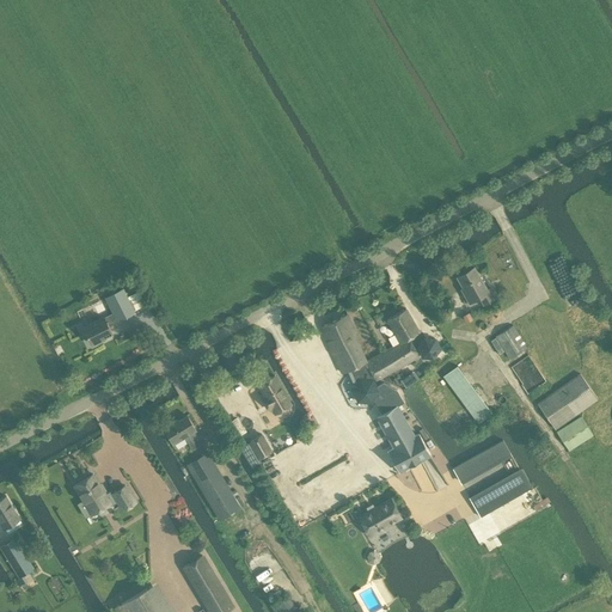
[(483,304),(495,297),(490,288),(487,289),(473,267),(457,276),(463,288),(461,289),(469,303),(478,297),(483,304)]
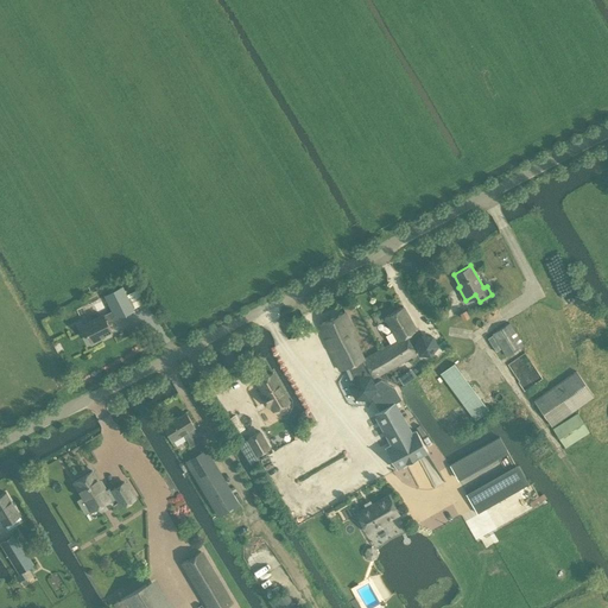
[(115,320),(133,310),(121,287),(105,296),(112,311),(103,316),(103,315),(82,325),(90,342),(100,337),(99,335),(111,330),(107,322),(114,318),(115,320)]
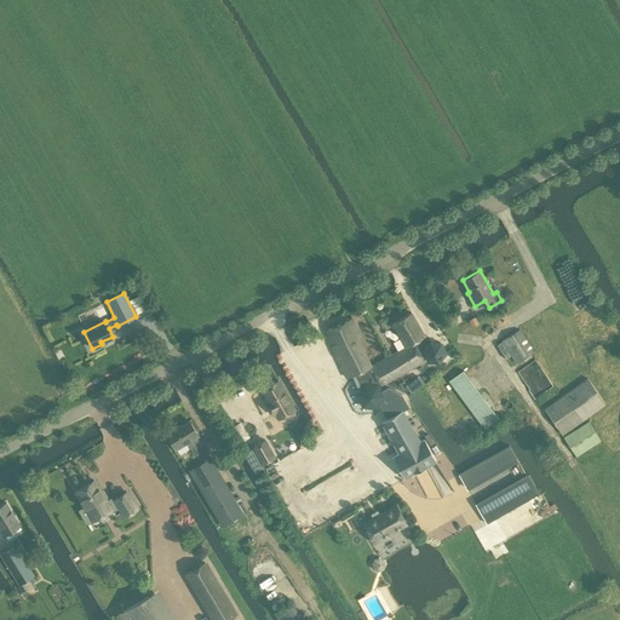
[(371,367),(382,386),(384,386),(383,384),(423,361),(413,343),(424,337),(411,313),(391,323),(405,346),(371,366),(371,367)]
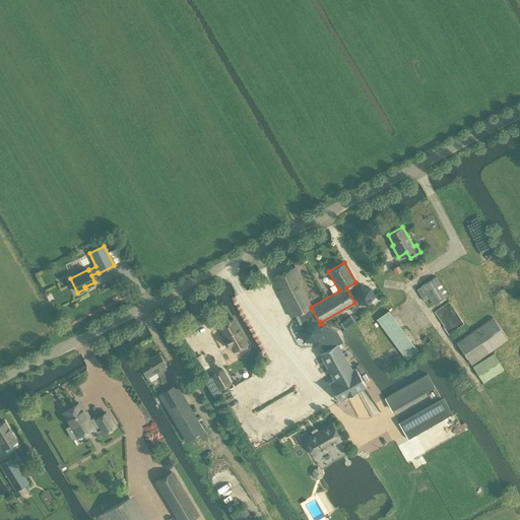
[(320,327),(319,325),(320,324),(311,308),(311,307),(300,282),(302,282),(295,267),(272,277),(289,316),(296,314),(300,323),(302,325),(299,330),(304,341),(315,341),(317,339),(319,341),(325,350),(337,343),(337,344),(342,341),(337,331),(326,324),(320,327)]
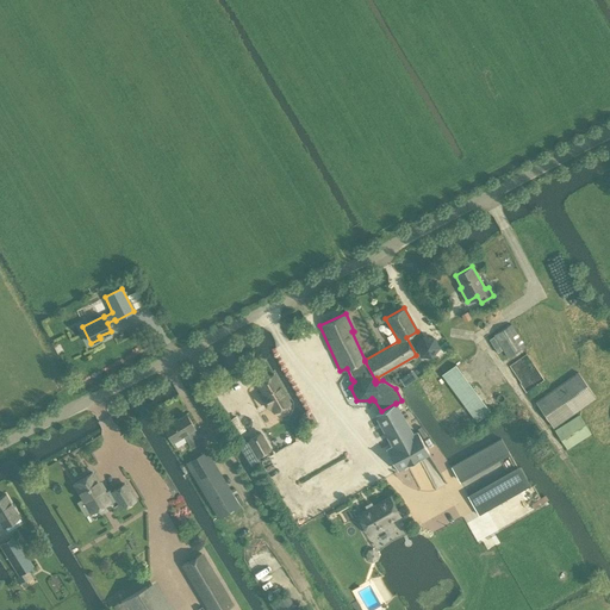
[(524,347),(510,324),(493,335),(495,336),(489,340),(497,354),(503,350),(506,358),(524,347)]
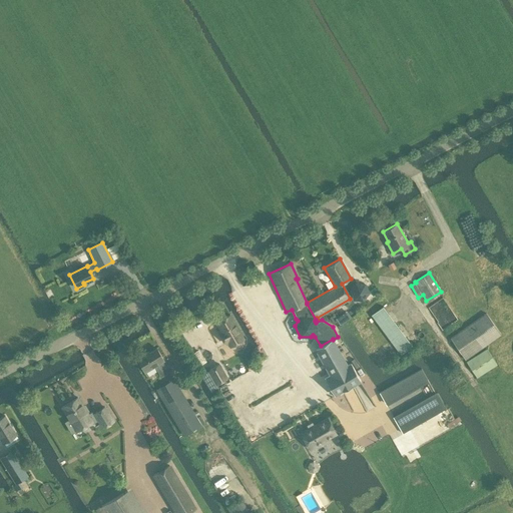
[(365,284),(355,283),(349,291),(353,300),(364,301),(369,293),(365,284)]
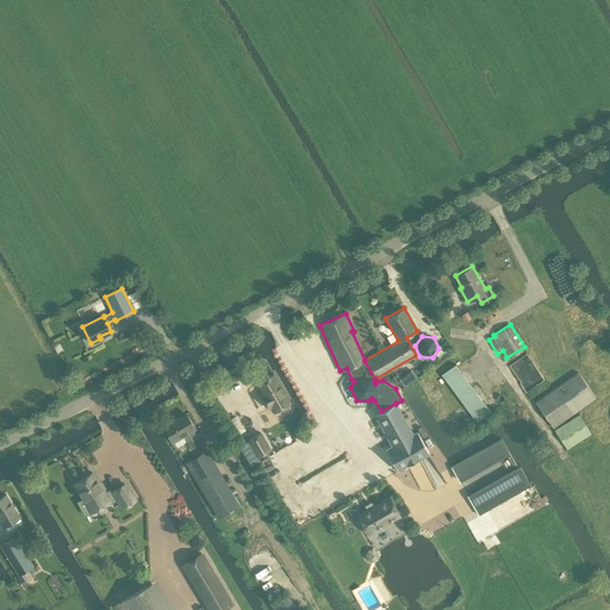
[(475,421),(490,411),(454,365),(442,374),(475,421)]
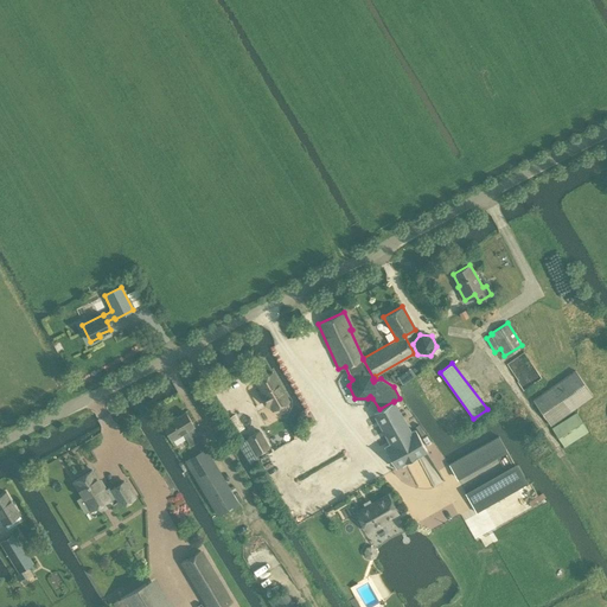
[(530,400),(536,408),(549,425),(590,395),(573,370),(530,400)]
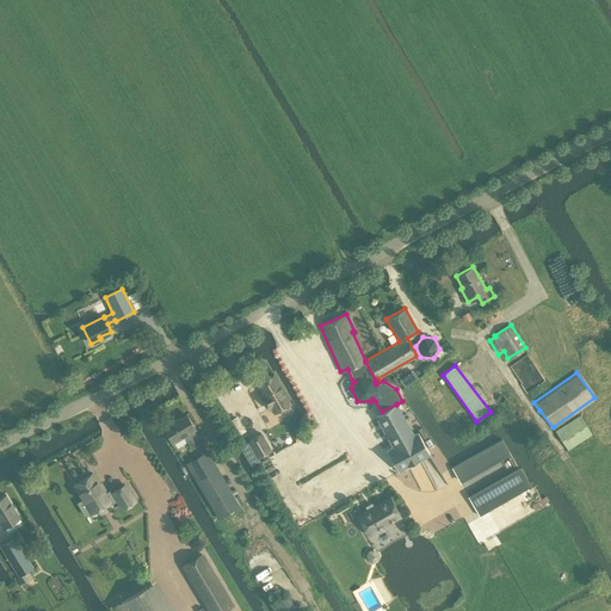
[(291,403),(273,375),(258,384),(264,394),(261,395),(269,409),(271,408),(275,413),(291,403)]
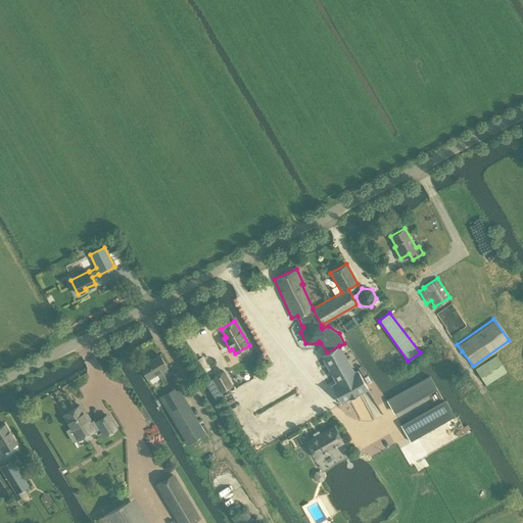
[(353,372),(339,346),(339,345),(327,352),(321,355),(336,382),(353,372)]
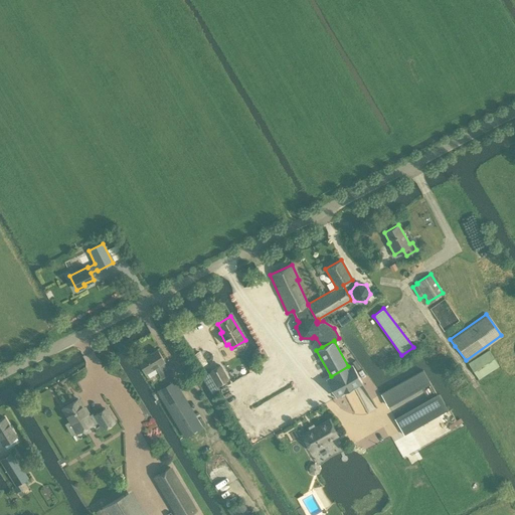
[(145,373),(154,368),(160,378),(171,371),(168,365),(165,367),(162,362),(164,362),(157,349),(146,355),(146,354),(137,359),(145,373)]
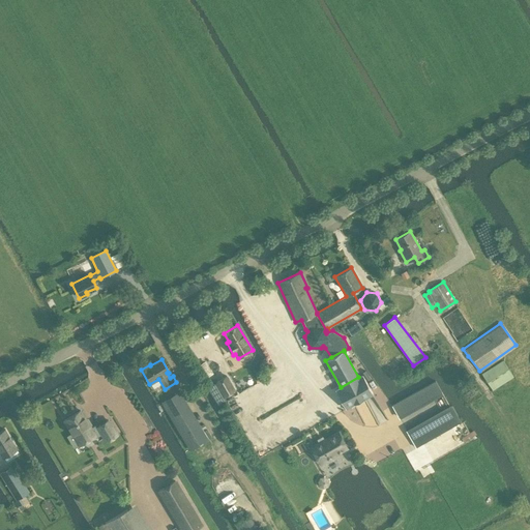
[(492,389),(512,376),(502,361),(481,375),(492,389)]
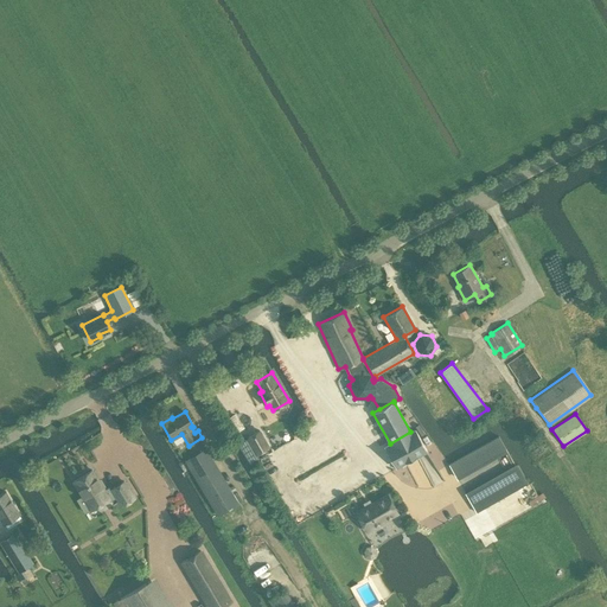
[(257,454),(269,447),(260,430),(248,438),(257,454)]
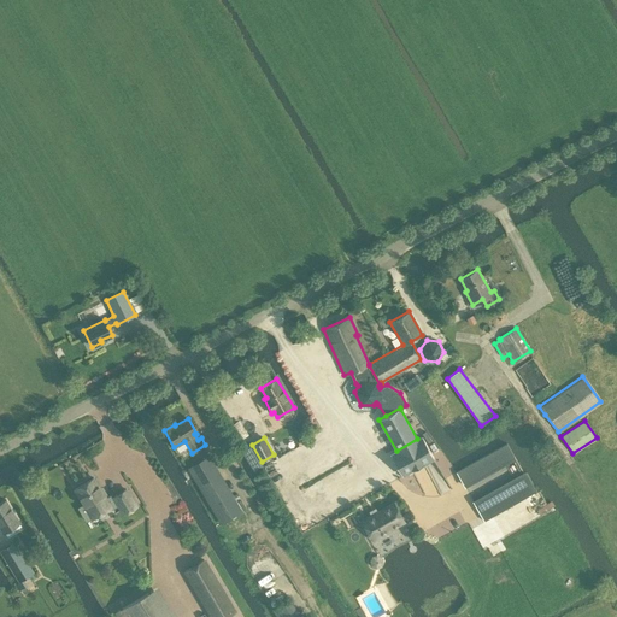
[(418,440),(417,439),(397,451),(391,454),(403,476),(434,458),(422,438),(418,440)]
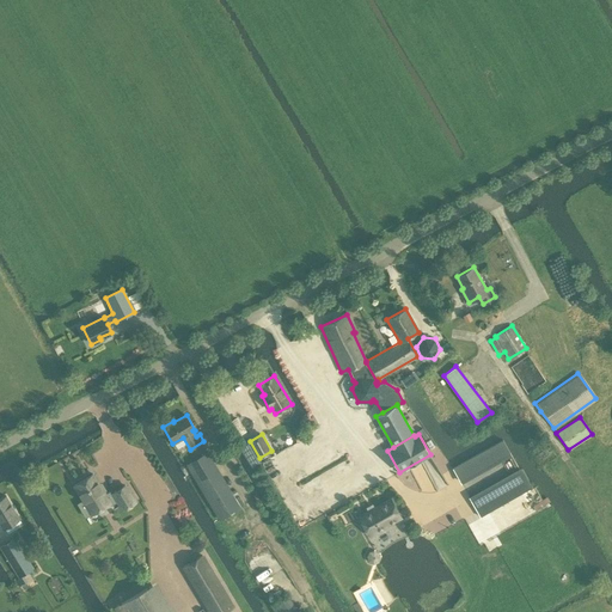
[(501,440),(452,467),(459,481),(508,453),(501,440)]
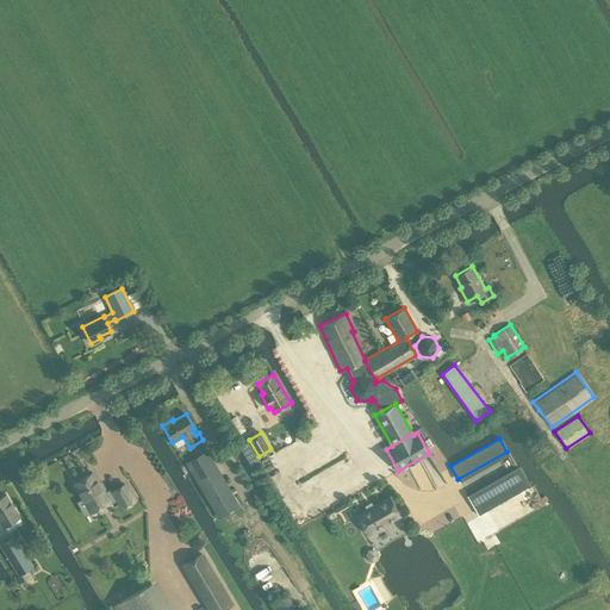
[(219,518),(240,506),(206,450),(186,464),(219,518)]
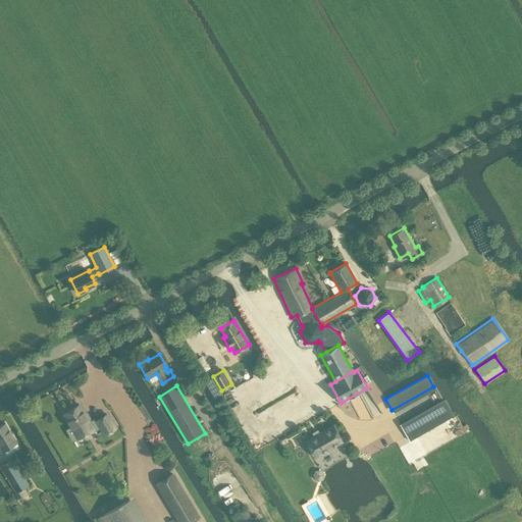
[(444,399),(401,422),(411,439),(453,415),(444,399)]
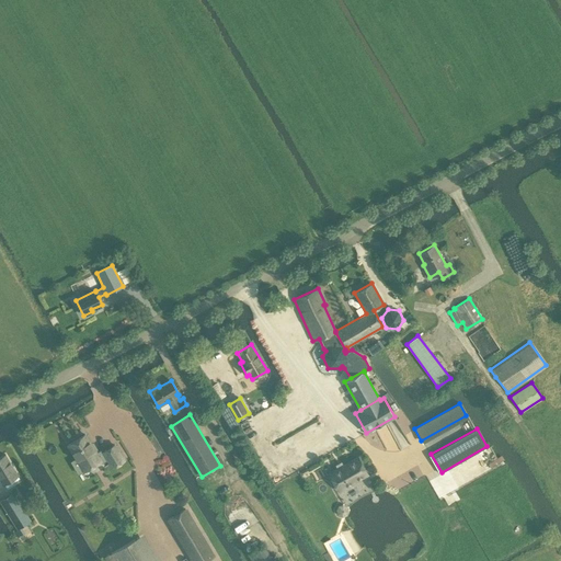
[(103,451),(102,449),(96,454),(84,435),(68,445),(77,459),(80,457),(88,469),(100,461),(101,464),(107,459),(112,467),(124,460),(114,445),(103,451)]
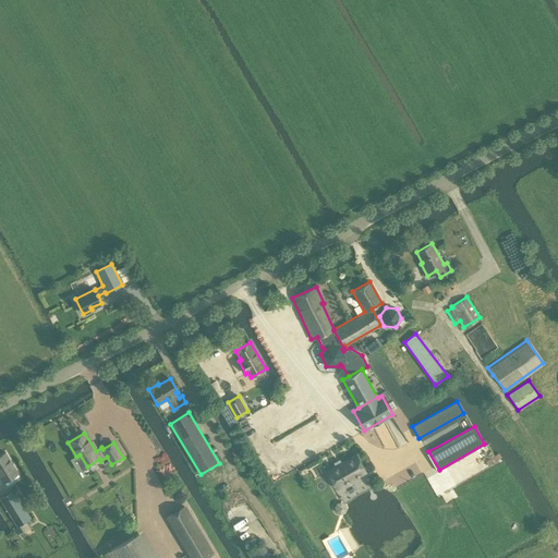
[(0,476),(3,482),(17,473),(5,452),(0,455),(0,476)]
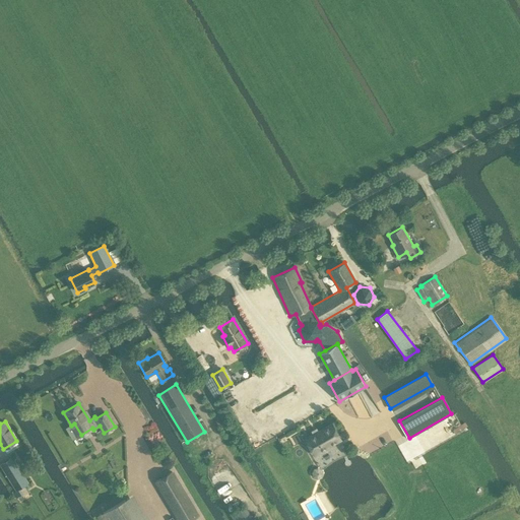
[(340,440),(331,424),(305,439),(314,454),(340,440)]
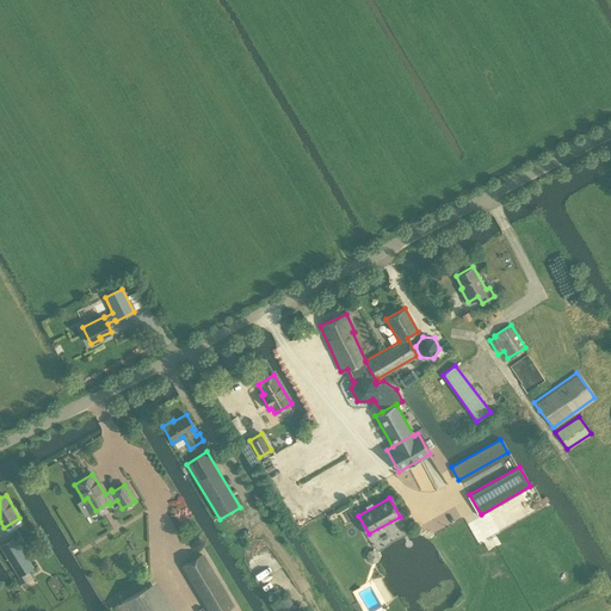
[(0,545),(18,576),(34,567),(14,537),(0,545)]
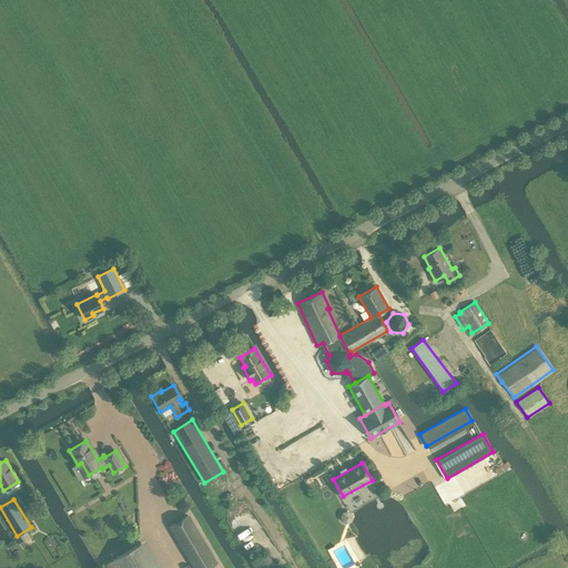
[(208,567),(216,563),(188,516),(171,526),(195,567),(208,567)]
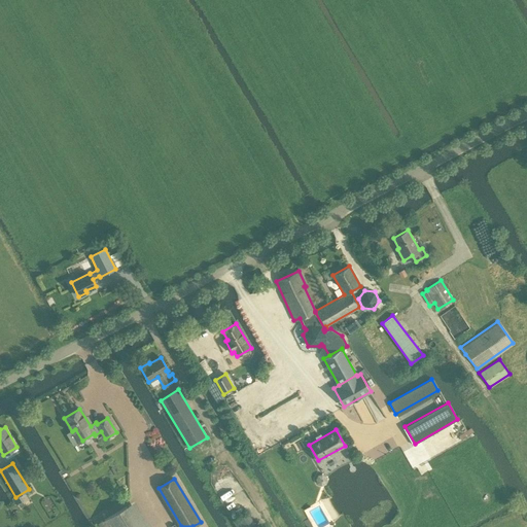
[(236,526),(254,526),(247,513),(233,521),(236,526)]
